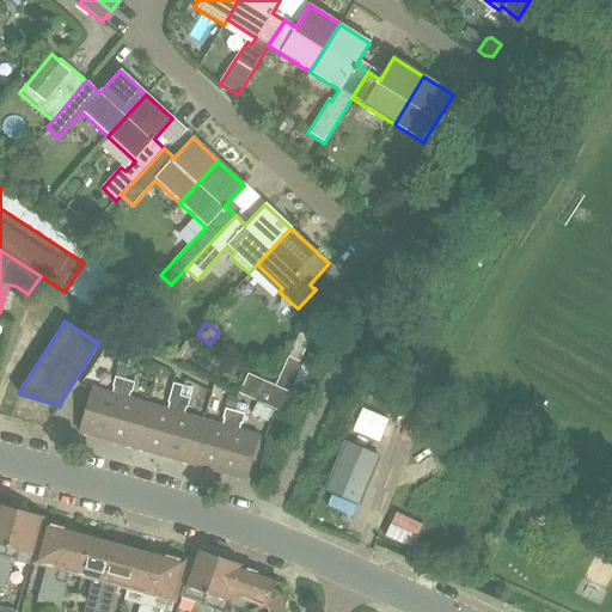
[(303,365),(299,362),(288,357),(275,386),(248,374),(240,390),(292,414),(300,398),(289,393),(303,365)]
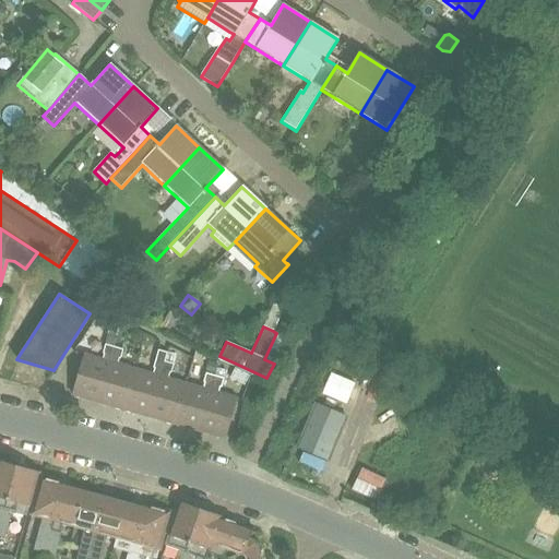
[(72,395),(97,402),(114,344),(104,341),(102,351),(103,352),(102,357),(84,352),(72,395)]
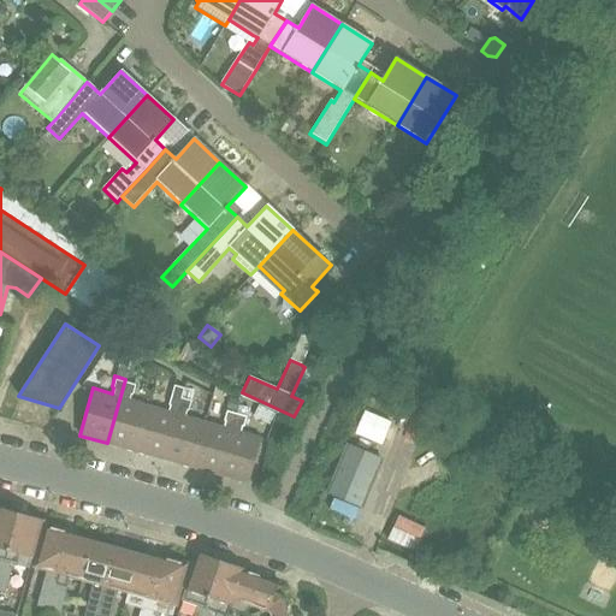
[(135,381),(125,379),(107,443),(136,450),(148,403),(129,398),(131,392),(132,392),(135,381)]
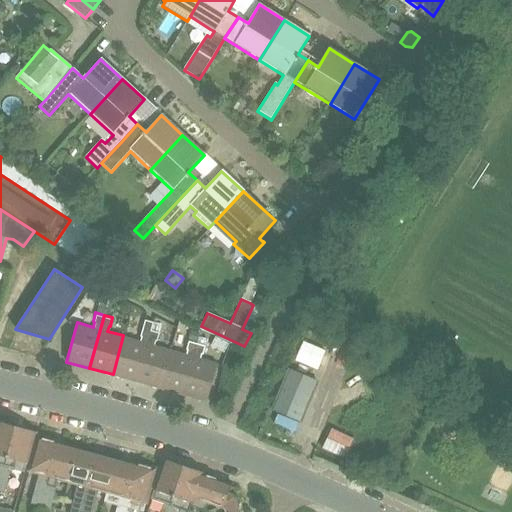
[(123,335),(113,374),(136,381),(151,328),(153,319),(144,317),(142,325),(140,334),(141,334),(139,340),(123,335)]
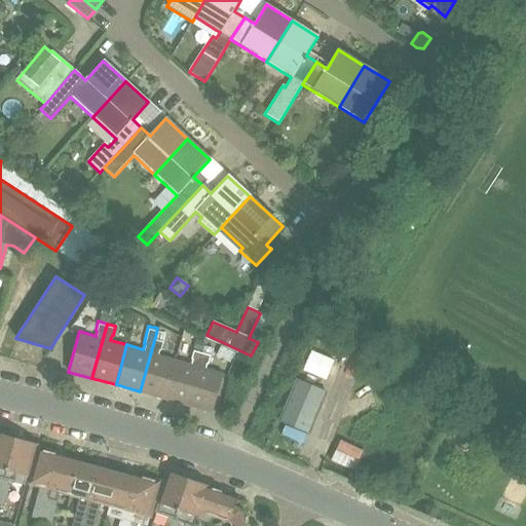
[(163,339),(155,337),(140,391),(163,398),(175,358),(158,353),(160,348),(161,348),(163,339)]
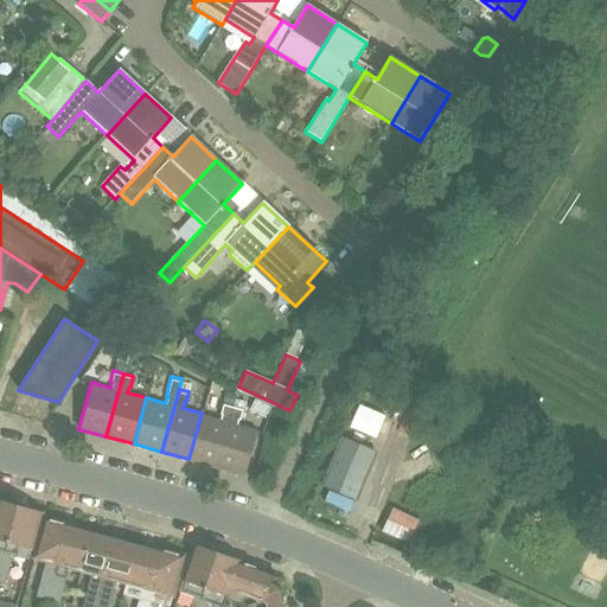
[(227,389),(224,401),(234,403),(237,391),(227,389)]
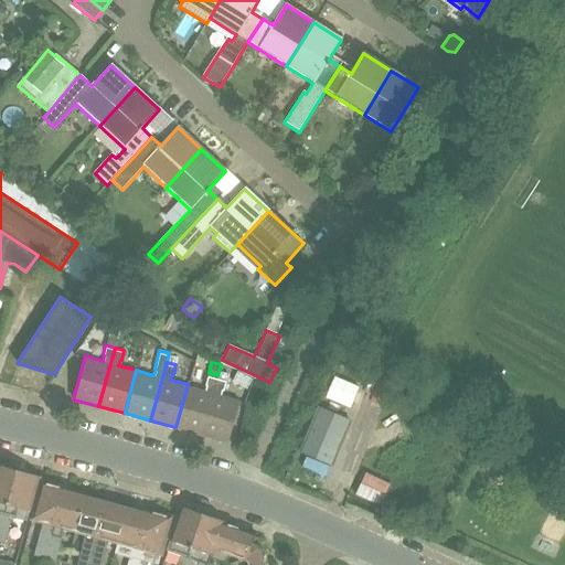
[(220,370),(217,375),(220,376),(227,379),(230,372),(220,370)]
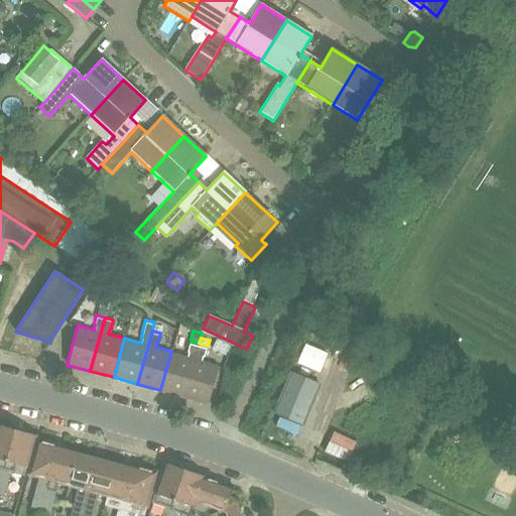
[(171,351),(160,390),(184,397),(199,343),(190,341),(187,350),(189,350),(187,355),(171,351)]
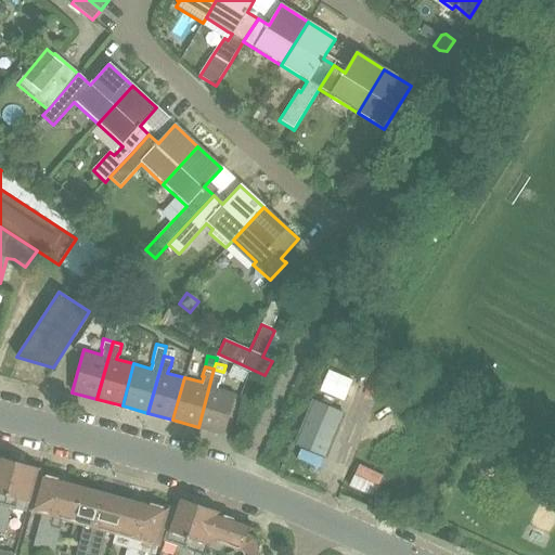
[(219,383),(220,383),(223,372),(216,370),(214,369),(198,427),(223,434),(234,394),(218,388),(219,383)]
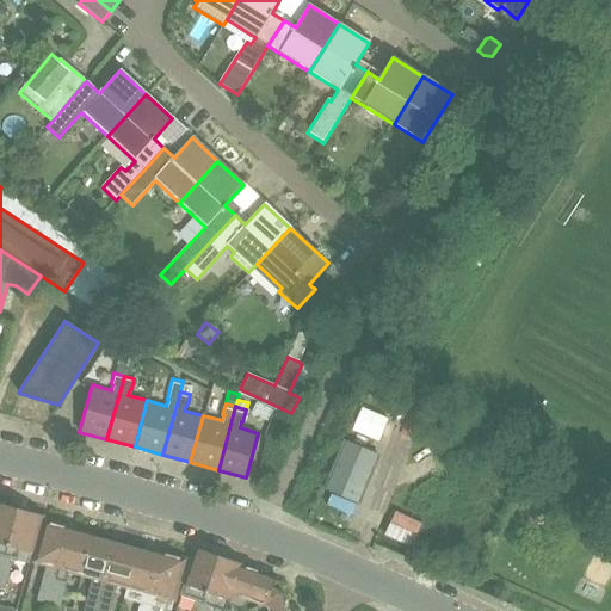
[(346,438),(326,487),(357,500),(377,451),(346,438)]
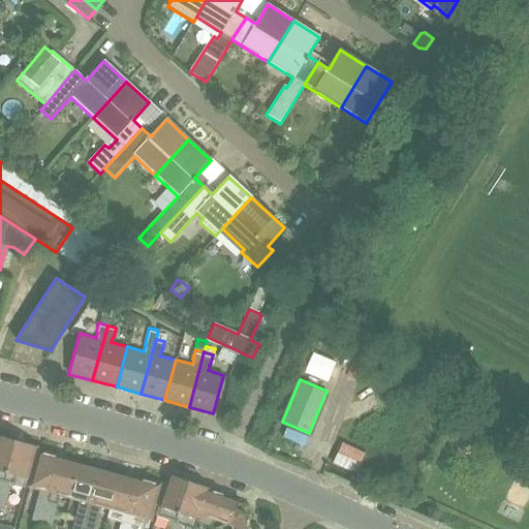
[(0,436),(0,480),(1,481),(0,483),(0,498),(16,441),(0,436)]
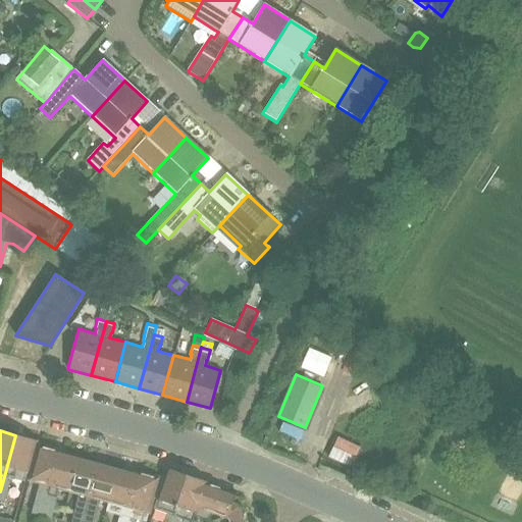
[(0,491),(0,502),(4,503),(10,481),(8,481),(9,477),(25,481),(37,440),(15,435),(0,491)]
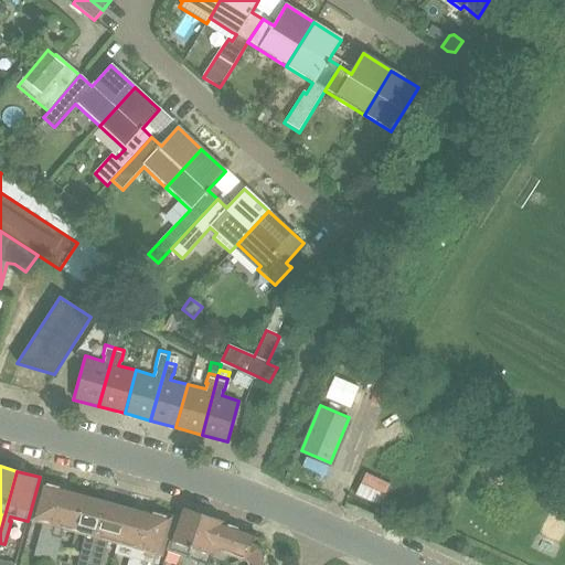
[(45,558),(64,491),(65,488),(42,481),(32,519),(43,522),(34,555),(45,558)]
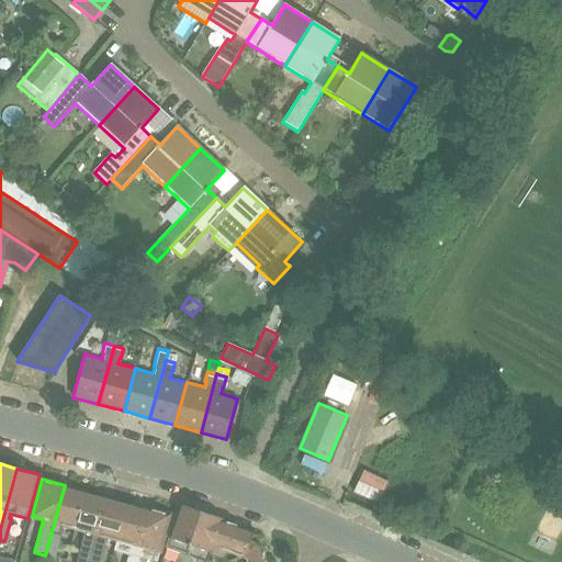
[(83,493),(64,489),(45,555),(56,559),(65,525),(75,527),(83,493)]
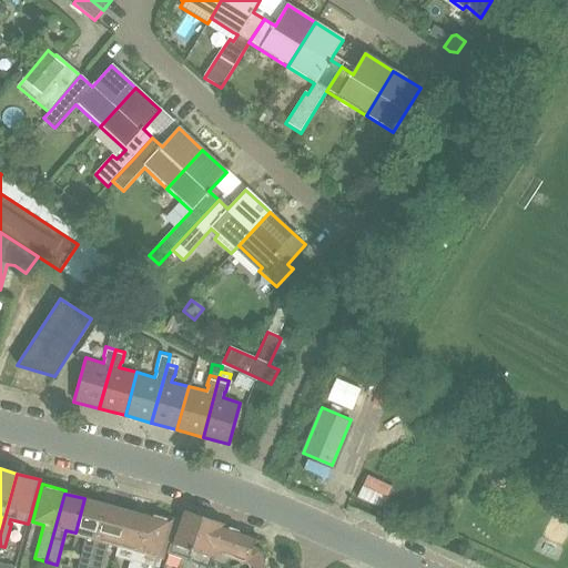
[(89,567),(107,505),(84,498),(75,533),(87,536),(77,567),(89,567)]
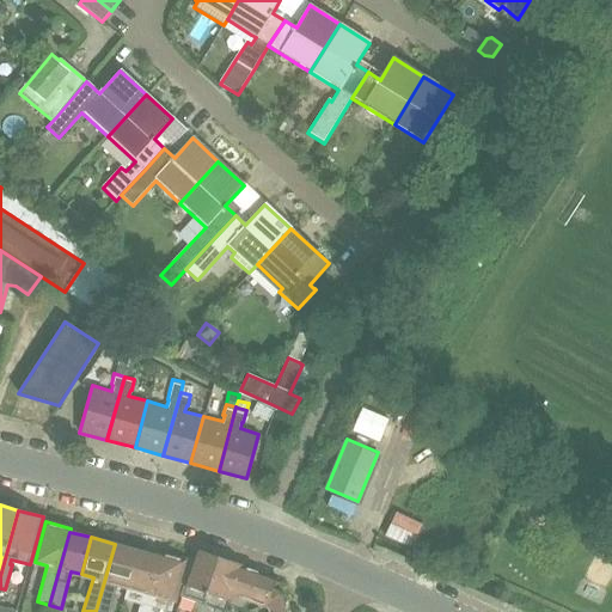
[(109,611),(117,583),(128,586),(136,550),(115,544),(96,611),(109,611)]
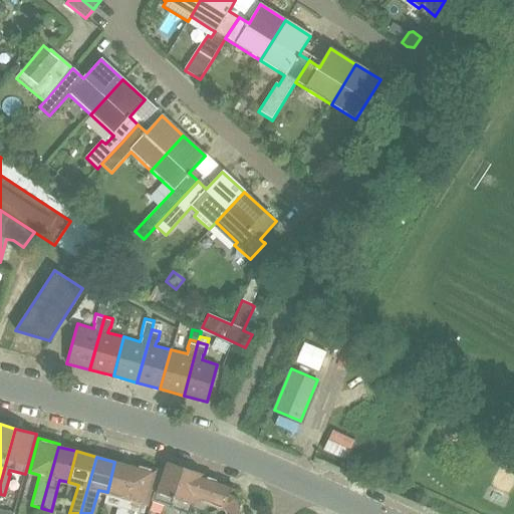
[(168,513),(184,467),(166,460),(151,501),(167,506),(166,510),(163,509),(161,513),(168,513)]
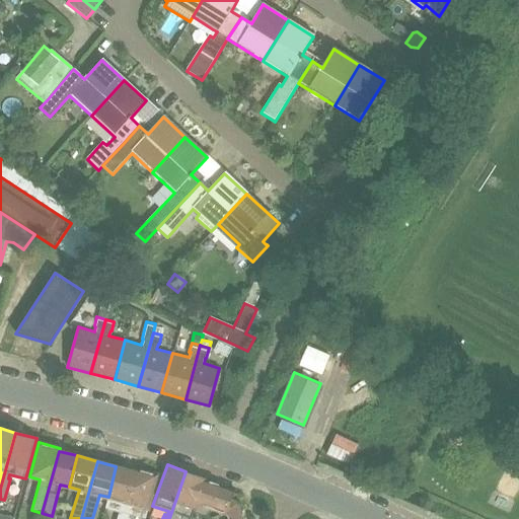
[(123,518),(136,471),(116,466),(108,497),(105,508),(119,512),(117,518),(123,518)]
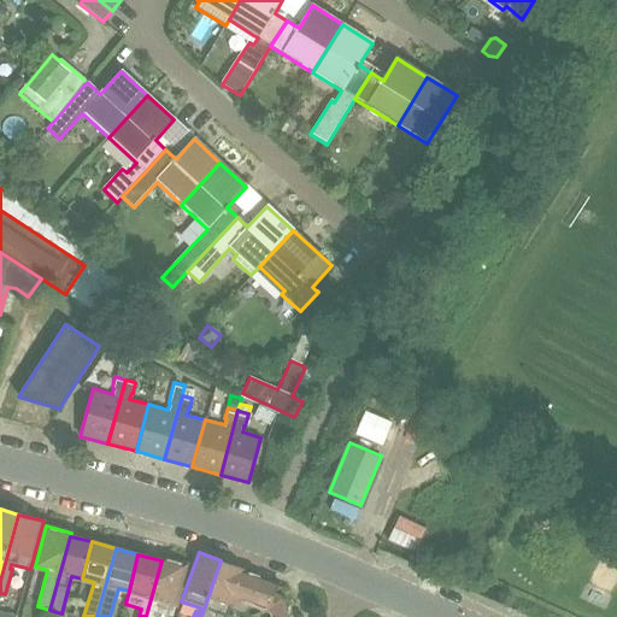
[(172,616),(187,564),(163,557),(162,560),(146,616),(154,616),(157,612),(172,616)]
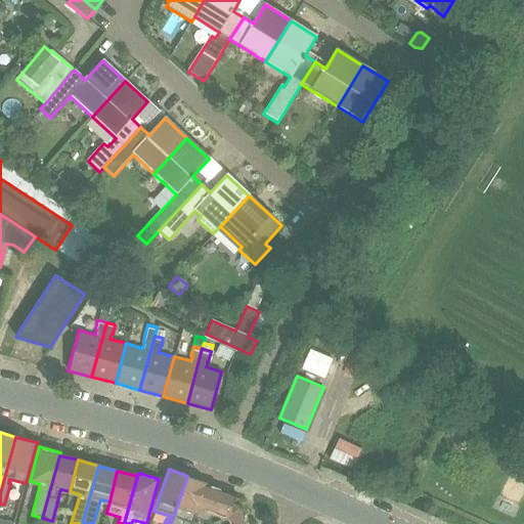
[(197,517),(198,513),(200,508),(208,484),(208,483),(187,476),(171,523),(179,523),(177,522),(178,518),(194,523),(197,517)]
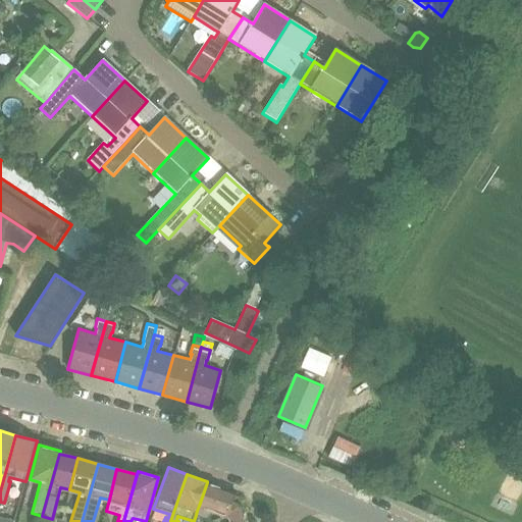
[(207,482),(196,515),(207,519),(211,510),(228,516),(231,520),(244,514),(239,505),(232,503),(237,492),(207,482)]
